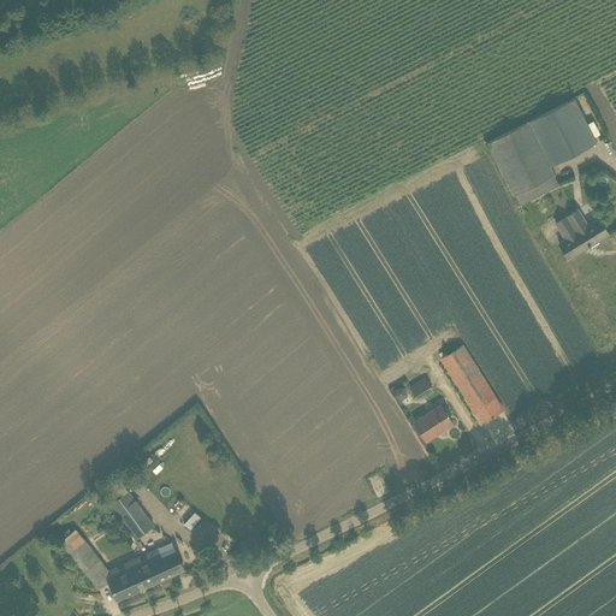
[(514,195),(520,205),(558,185),(554,175),(555,175),(550,166),(597,142),(574,98),(486,142),(514,195)]
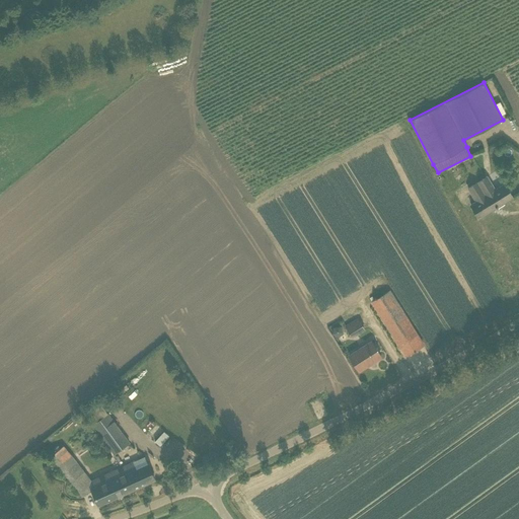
[(478,218),(512,197),(504,183),(495,190),(487,177),(468,189),(476,201),(470,205),(478,218)]
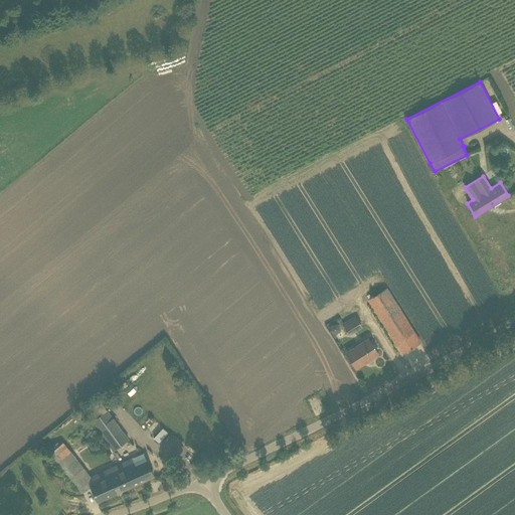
[(403,353),(420,343),(386,288),(369,299),(403,353)]
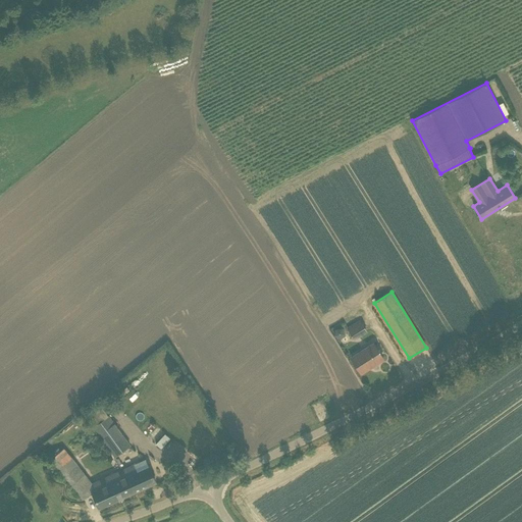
[(349,330),(354,338),(366,331),(361,323),(349,330)]
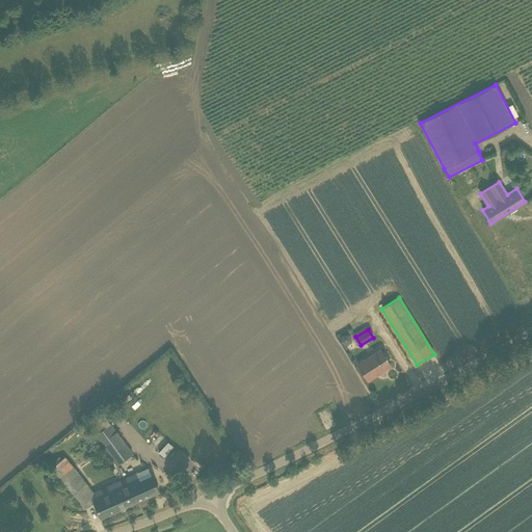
[(345,344),(352,341),(350,335),(342,339),(345,344)]
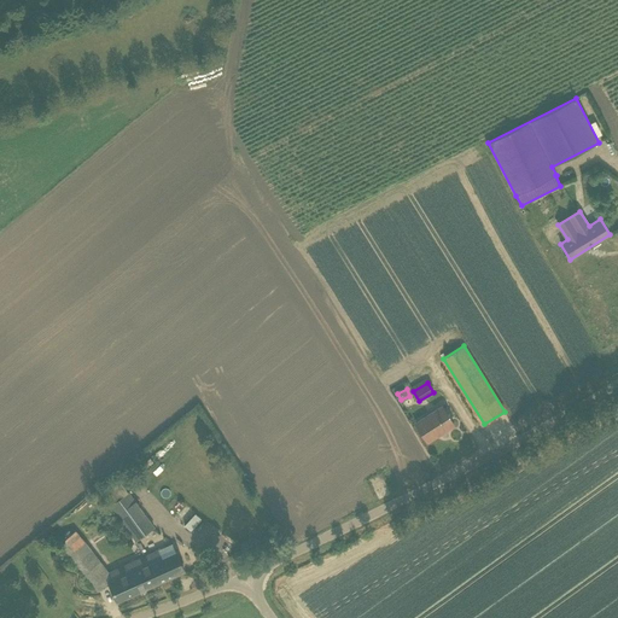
[(426,442),(454,425),(443,407),(415,424),(426,442)]
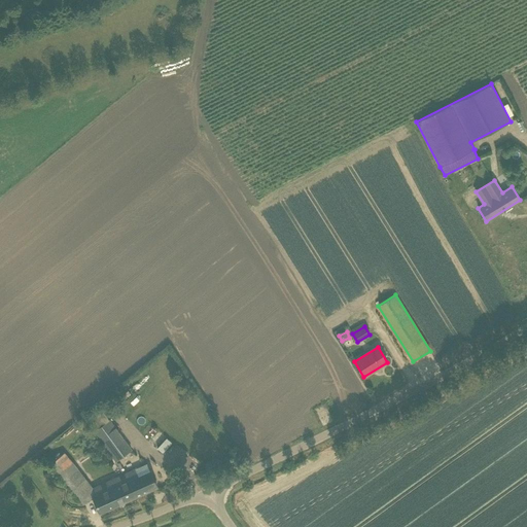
[(95,431),(116,461),(131,450),(109,420),(95,431)]
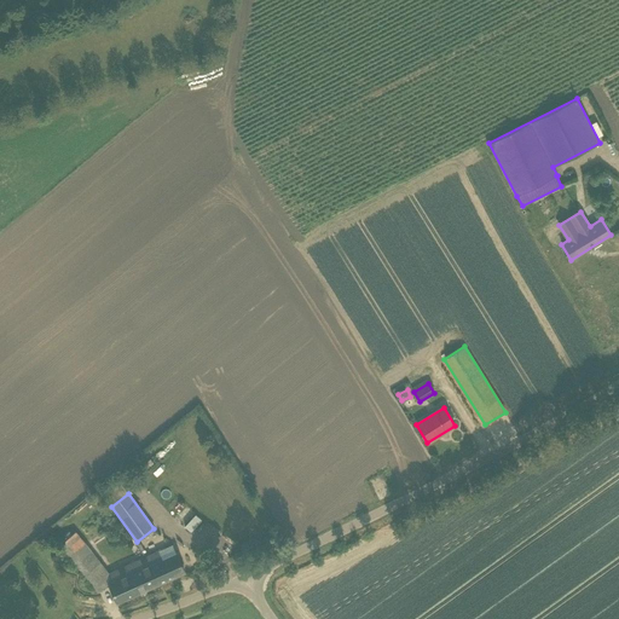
[(202,520),(195,514),(184,526),(190,532),(202,520)]
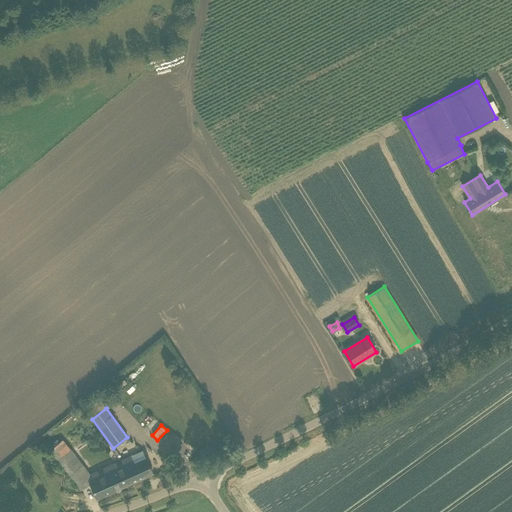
[(90,482),(93,480),(63,440),(49,450),(81,490),(90,483),(90,482)]
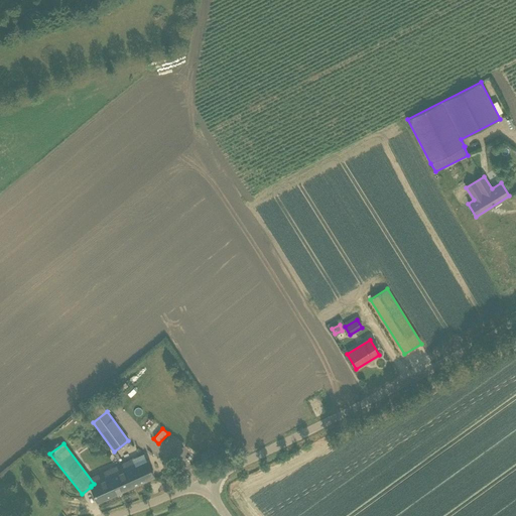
[(106,479),(94,484),(91,486),(91,487),(98,502),(154,477),(146,461),(144,455),(130,461),(103,473),(106,479)]
